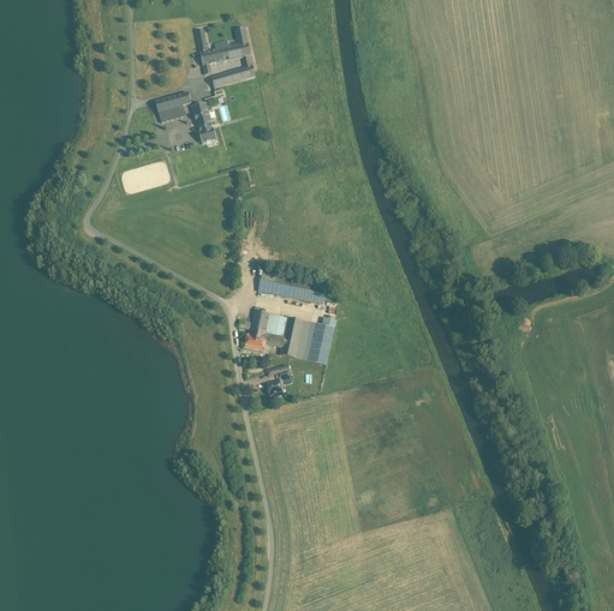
[(226,39),(214,41),(215,47),(215,48),(218,60),(232,58),(242,55),(244,66),(210,76),(213,85),(254,73),(244,25),(233,28),(237,43),(227,46),(226,39)]
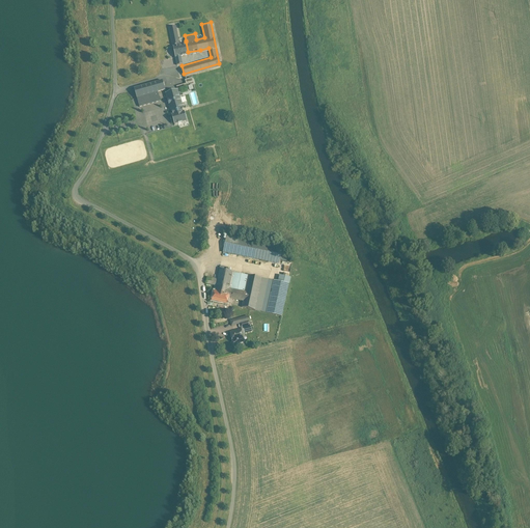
[(174,24),(168,25),(172,44),(177,43),(178,43),(174,24)]
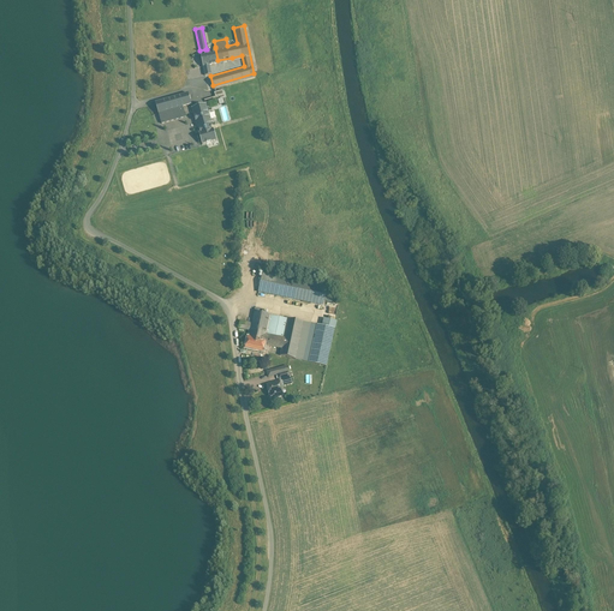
[(206,49),(200,51),(202,64),(208,63),(218,60),(215,48),(207,49),(206,49)]
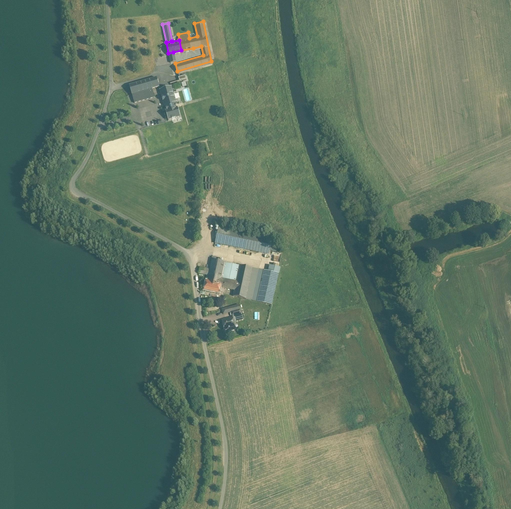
[(156,75),(129,83),(131,92),(151,86),(158,84),(156,75)]
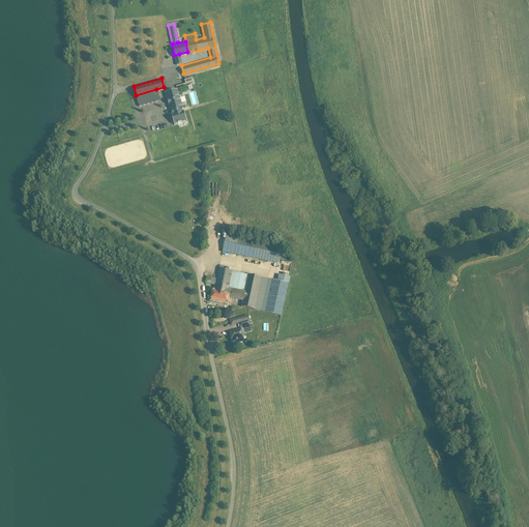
[(176,87),(165,90),(170,109),(181,106),(179,96),(176,87)]
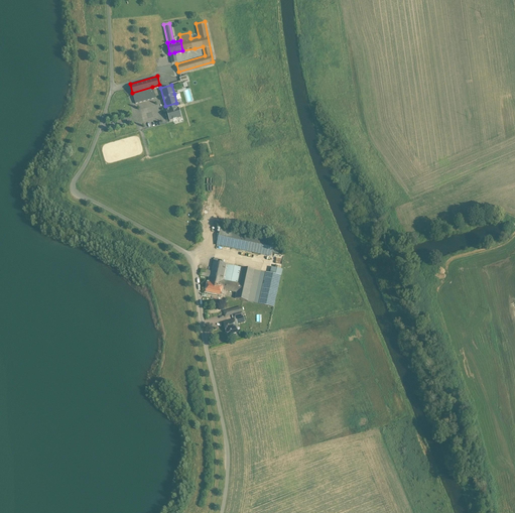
[(152,87),(132,93),(135,101),(155,96),(152,87)]
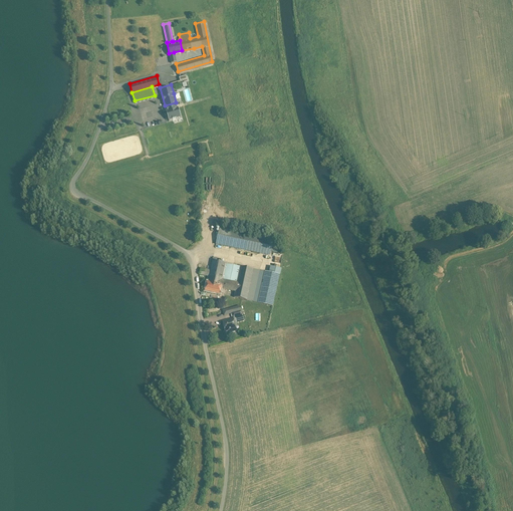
[(176,102),(165,105),(168,117),(180,114),(184,113),(182,106),(178,107),(178,106),(176,102)]
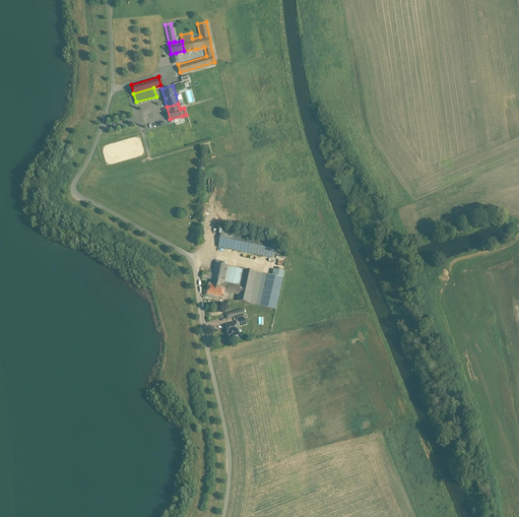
[(256,236),(220,229),(217,244),(252,251),(256,236)]
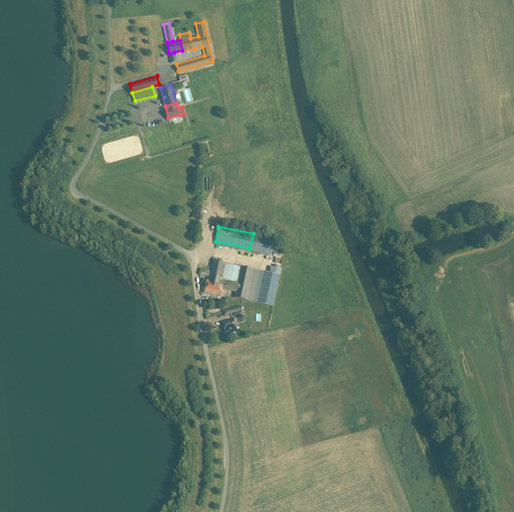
[(273,238),(253,233),(249,248),(270,253),(273,238)]
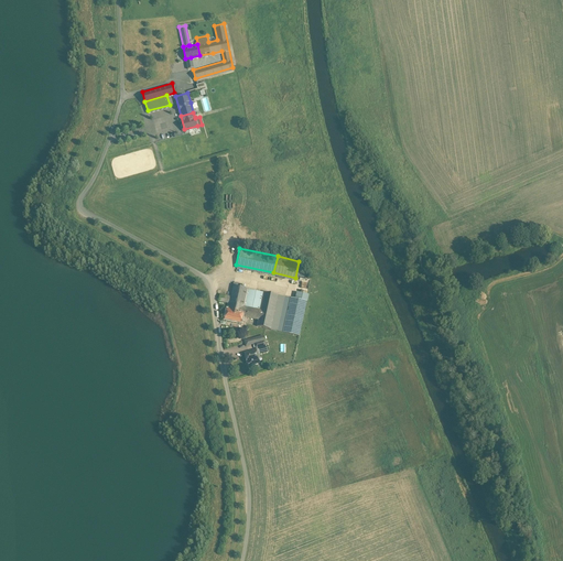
[(307,283),(307,281),(307,279),(305,277),(303,276),(301,276),(299,276),(296,277),(295,279),(294,281),(295,284),(296,286),(299,288),(301,288),(304,288),(305,286),(307,283)]
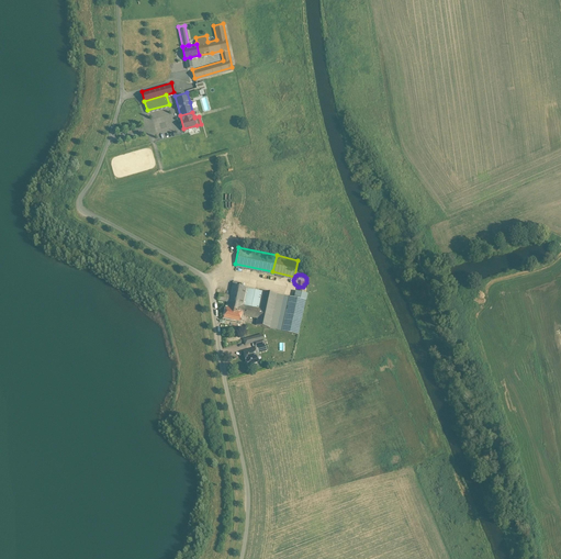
[(239,283),(232,282),(226,305),(243,309),(242,313),(256,316),(258,306),(243,303),(246,286),(239,283)]
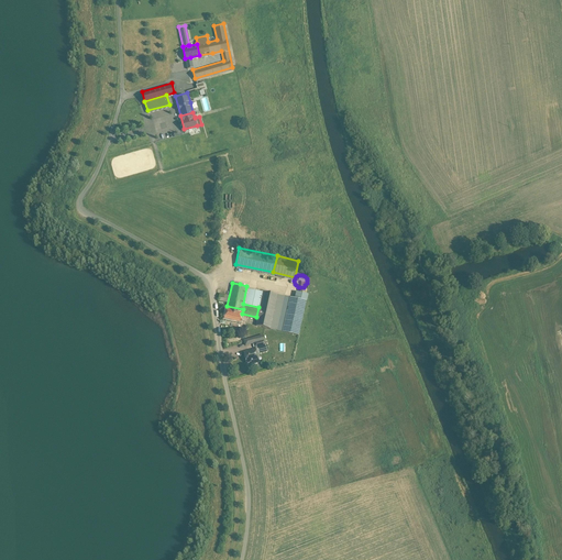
[(263,289),(246,286),(243,304),(259,307),(263,289)]
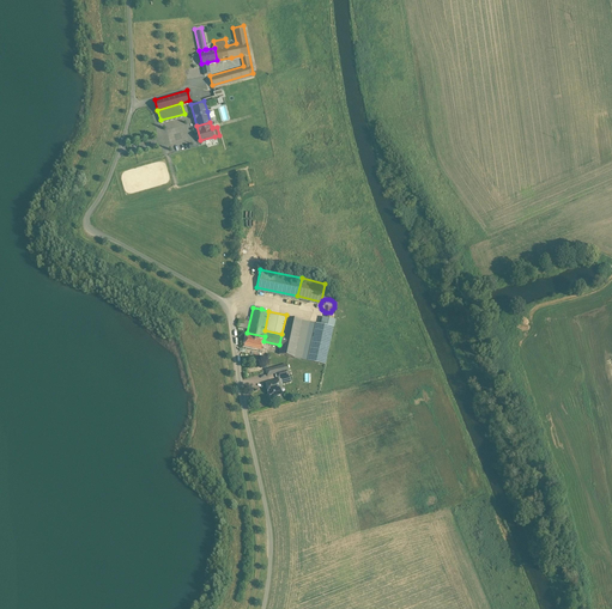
[(302,318),(286,315),(282,334),(279,345),(278,352),(294,354),(302,318)]
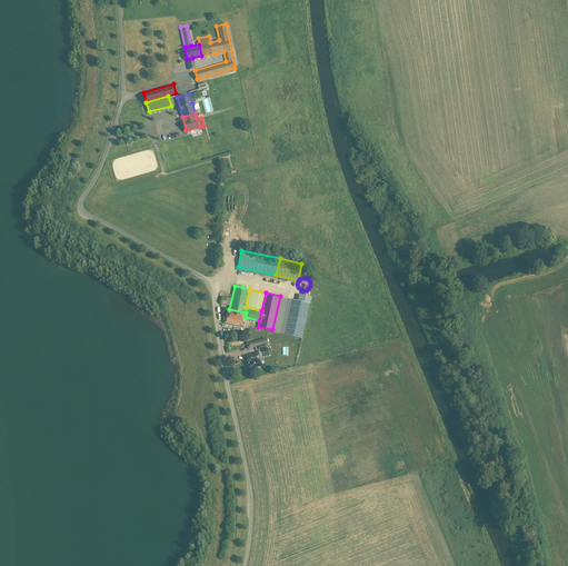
[(280,296),(272,329),(279,331),(287,297),(280,296)]
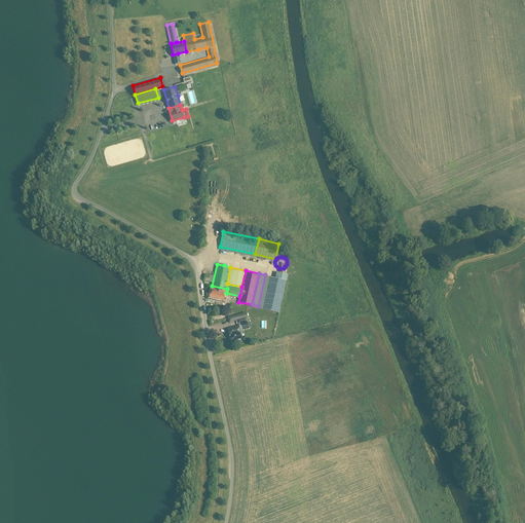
[(286,278),(270,275),(263,307),(278,310),(286,278)]
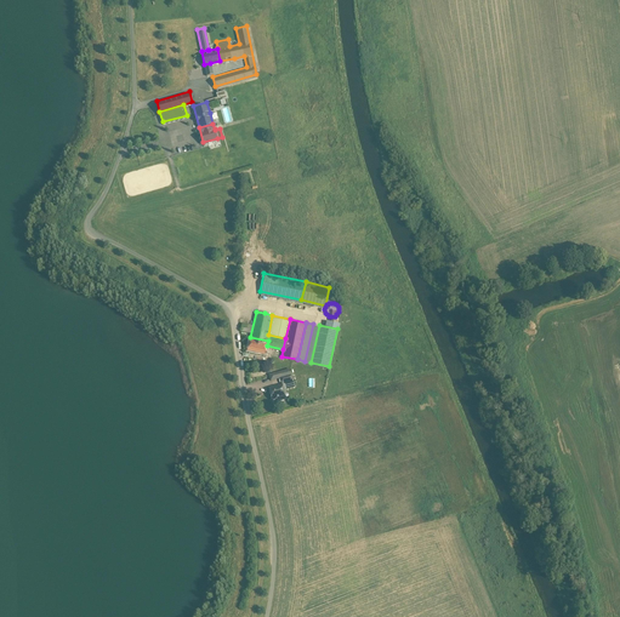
[(250,337),(249,337),(246,348),(265,353),(267,346),(268,341),(250,337)]
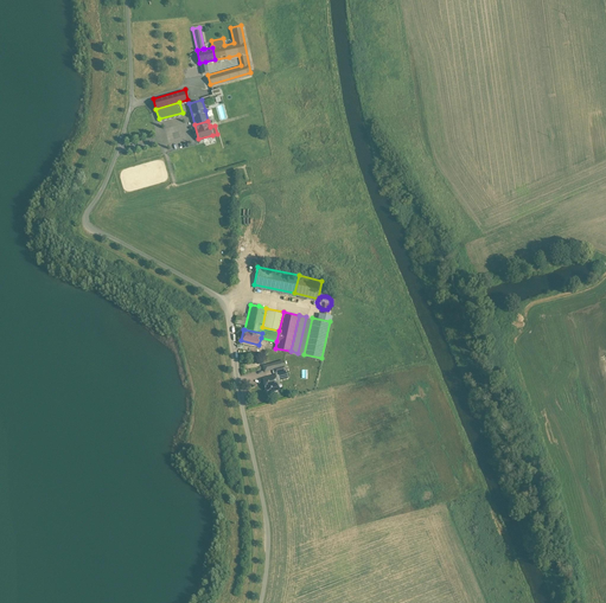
[(284,358),(274,360),(275,366),(273,366),(274,372),(286,369),(284,358)]
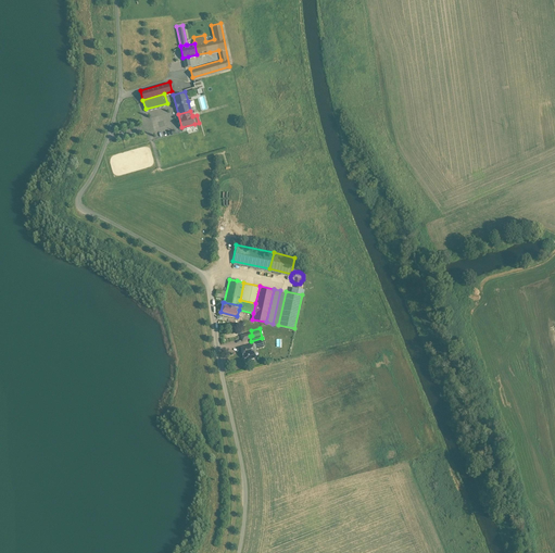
[(252,342),(240,346),(242,356),(248,355),(248,353),(254,351),(252,342)]
